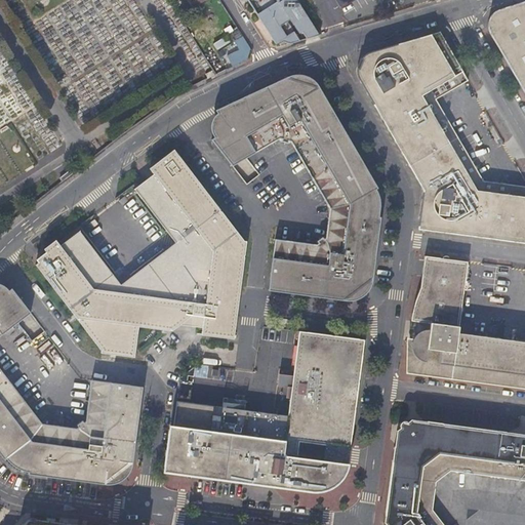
[(290,43),(299,41),(294,34),(297,31),(293,25),(295,24),(306,39),(318,35),(296,0),(247,0),(275,44),(277,42),(278,44),(282,41),(290,43)]
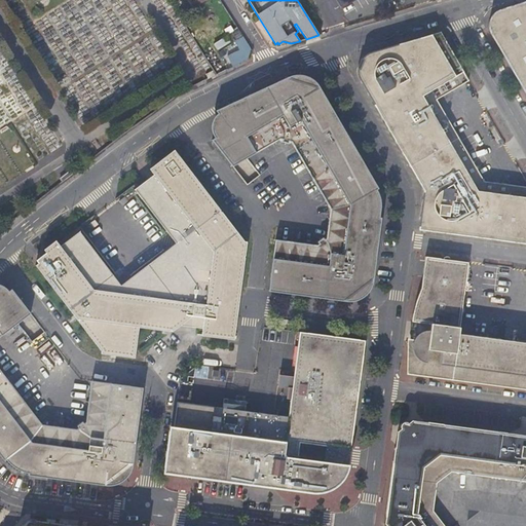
[(525,0),(495,10),(490,13),(488,17),(487,20),(487,26),(487,28),(489,31),(525,95),(525,0)]
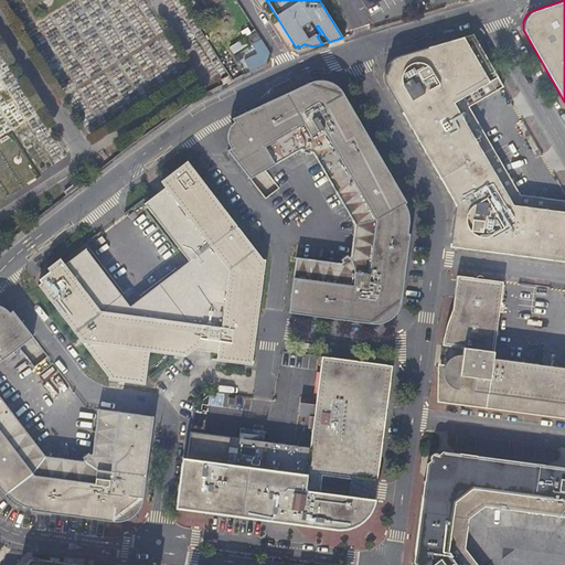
[(45,61),(81,113),(170,51),(144,13),(130,22),(129,19),(118,25),(121,31),(98,48),(100,51),(89,60),(91,61),(87,64),(78,52),(61,64),(54,55),(45,61)]
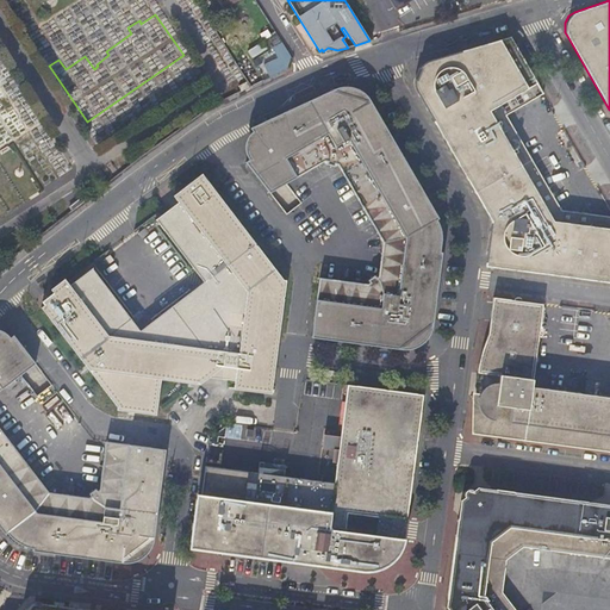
[(543,94),(510,37),(487,44),(430,61),(427,62),(423,64),(418,69),(421,69),(418,74),(416,80),(415,80),(415,81),(415,87),(416,89),(418,94),(477,197),(491,221),(485,267),(609,282),(609,216),(561,210),(505,116),(543,94)]
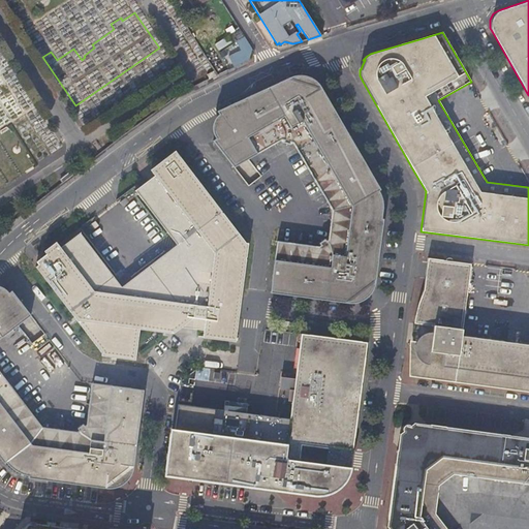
[(226,36),(213,43),(217,51),(230,43),(226,36)]
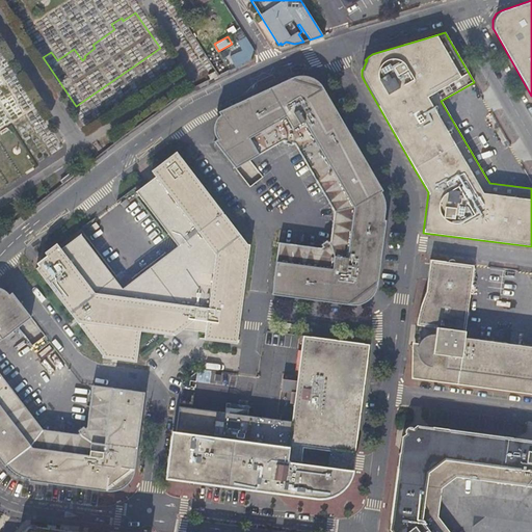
[(239,50),(232,53),(232,51),(227,53),(231,67),(253,60),(245,36),(236,40),(239,50)]
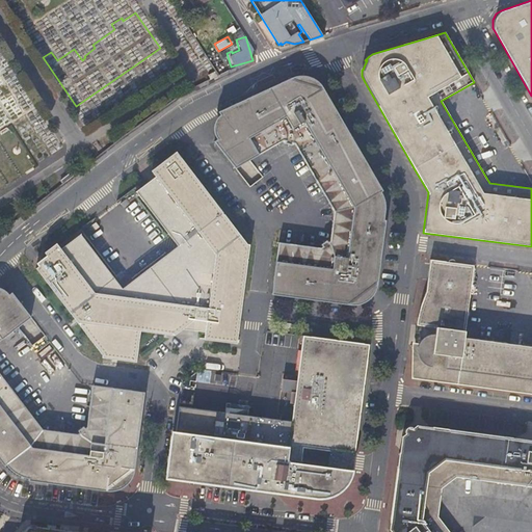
[(219,76),(216,71),(209,75),(212,80),(219,76)]
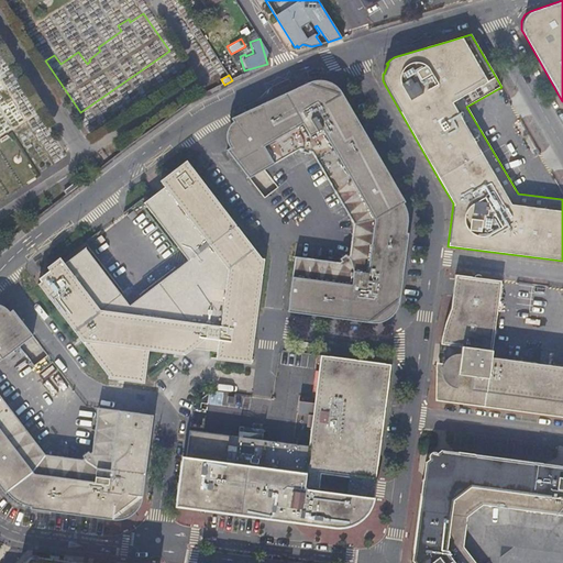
[(326,80),(322,80),(319,79),(315,80),(310,81),(230,118),(232,122),(229,123),(228,125),(225,130),(224,138),(225,141),(227,145),(229,147),(224,151),(247,179),(264,166),(300,148),(302,150),(302,152),(309,154),(310,152),(311,153),(356,224),(352,254),(350,256),(349,254),(342,258),(343,262),(341,263),(296,257),(288,312),(371,323),(375,323),(381,322),(387,320),(389,318),(392,316),(394,313),(396,310),(398,305),(409,223),(409,218),(409,213),(408,208),(405,201),(341,91),(338,88),(334,85),(329,81),(326,80)]
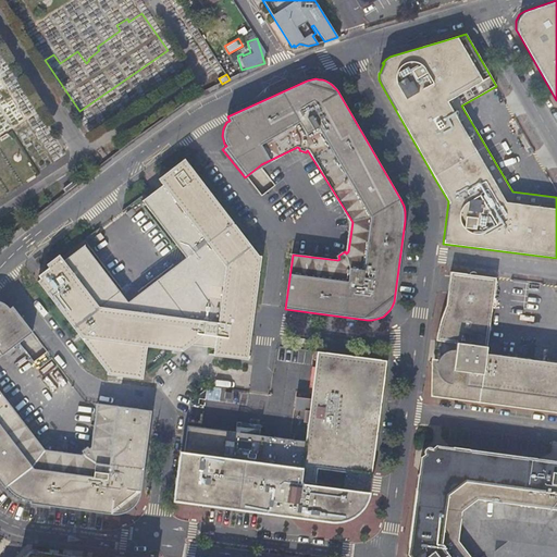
[(45,279),(39,282),(107,372),(107,374),(144,380),(148,346),(178,350),(184,345),(197,334),(214,336),(212,349),(211,355),(247,359),(261,256),(259,256),(187,158),(159,178),(163,185),(155,193),(141,202),(145,203),(187,258),(130,302),(87,249),(87,245),(64,263),(56,251),(45,259),(49,264),(45,268),(39,272),(45,279)]
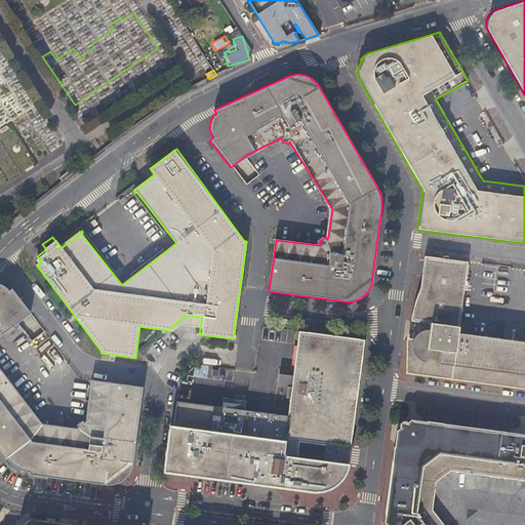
[(63,183),(74,173),(70,169),(59,178),(63,183)]
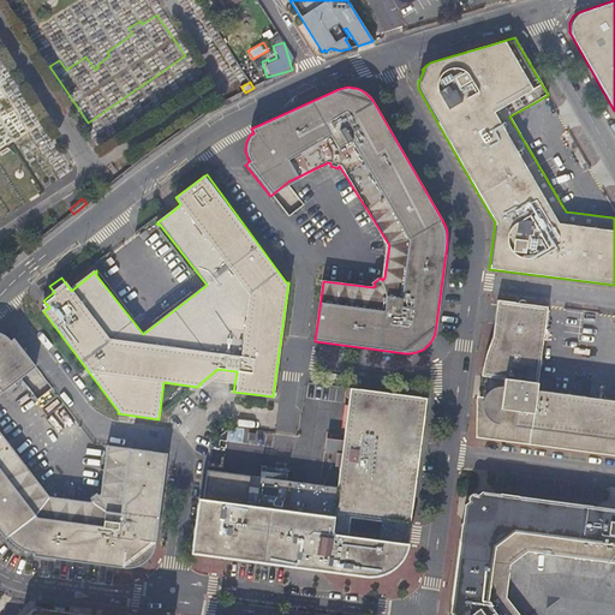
[(147,231),(141,237),(144,242),(151,236),(147,231)]
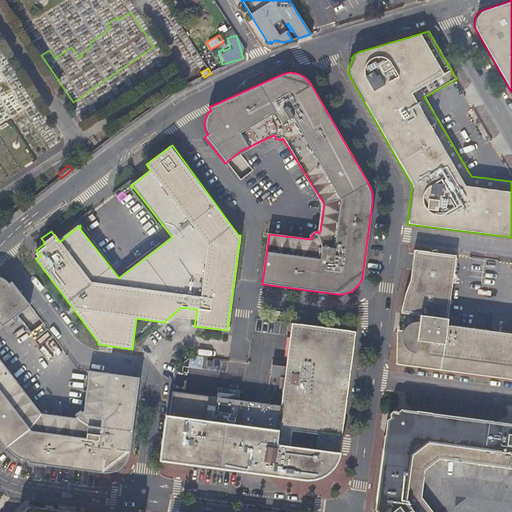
[(93,215),(88,219),(91,224),(97,220),(93,215)]
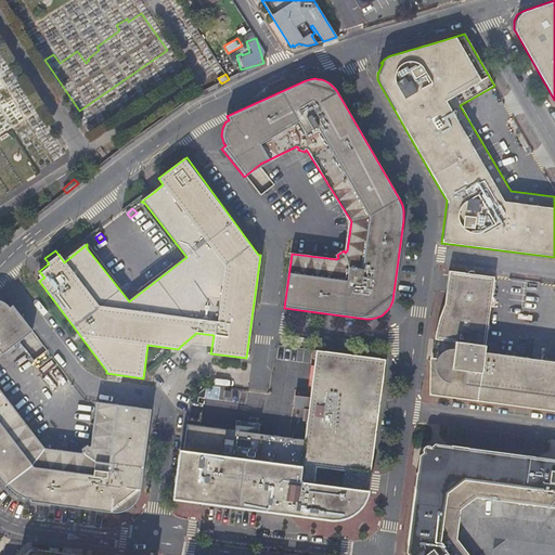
[(554,364),(483,355),(494,276),(476,274),(475,272),(474,271),(473,270),(472,270),(470,270),(468,271),(467,272),(466,273),(449,271),(444,302),(441,306),(438,310),(436,317),(434,325),(434,334),(434,341),(454,344),(453,347),(453,350),(450,350),(443,350),(440,353),(438,356),(437,359),(436,362),(434,361),(430,397),(554,412),(554,364)]
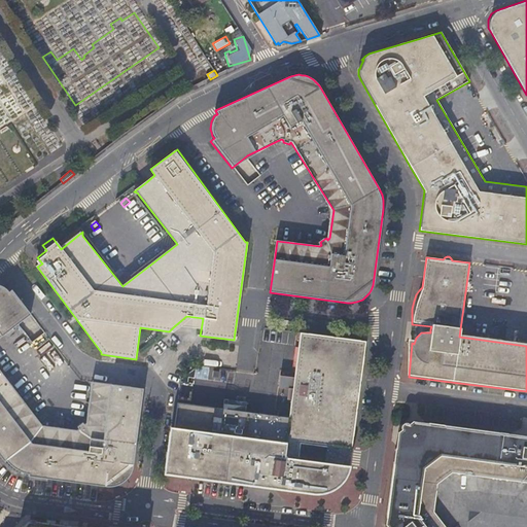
[(3,285),(1,284),(0,284),(0,456),(5,463),(10,467),(15,471),(23,475),(28,476),(106,487),(111,487),(115,486),(119,484),(121,483),(123,482),(126,480),(129,477),(131,472),(133,468),(143,390),(94,384),(88,424),(85,426),(83,424),(78,427),(80,429),(77,431),(43,426),(0,369),(0,339),(34,313),(15,289),(11,291),(9,288),(3,285)]
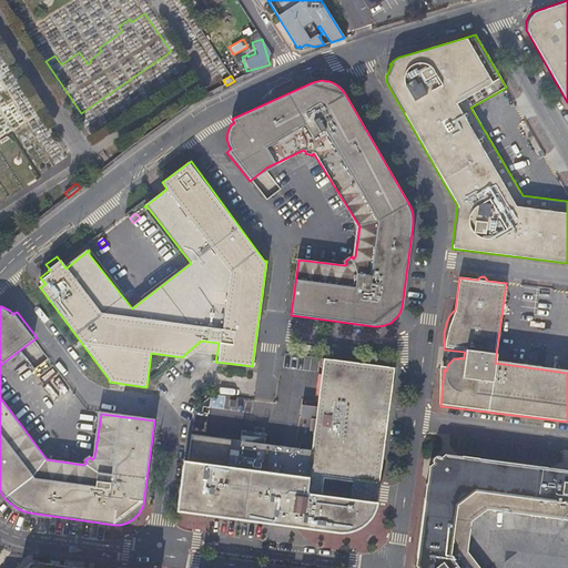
[(201,341),(188,352),(216,356),(219,343),(201,341)]
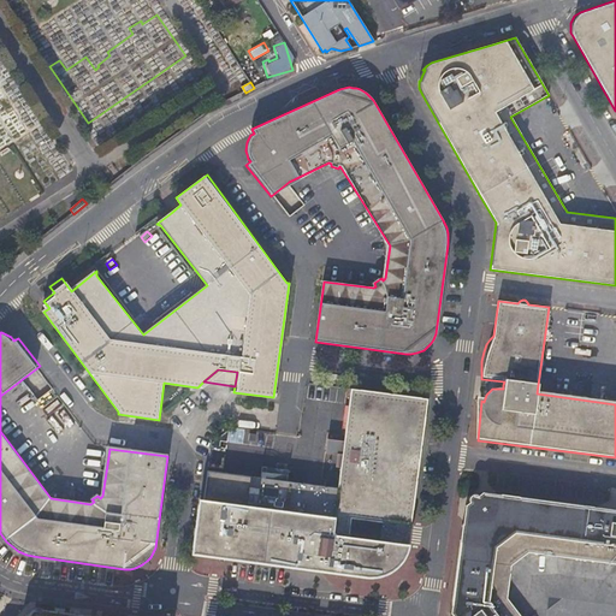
[(404,556),(406,552),(402,551),(403,542),(408,543),(427,398),(368,391),(353,511),(205,495),(196,554),(318,570),(365,576),(369,576),(377,576),(380,575),(386,573),(391,570),(396,567),(400,562),(404,556)]
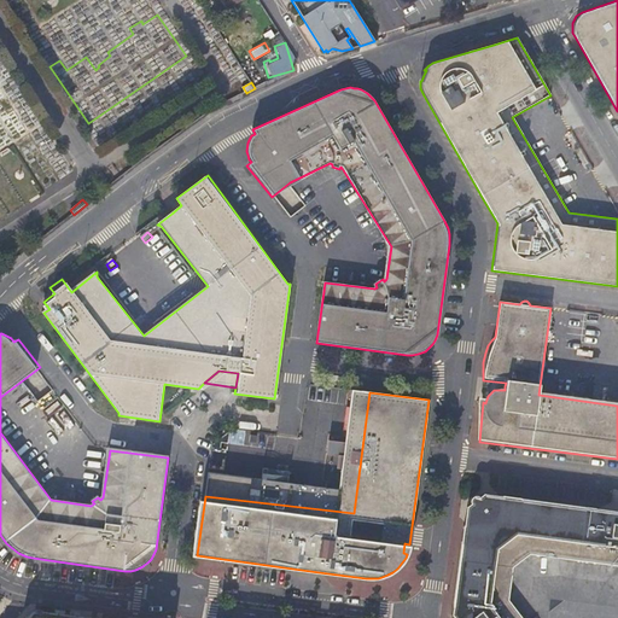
[(65,439),(76,427),(64,417),(53,429),(65,439)]
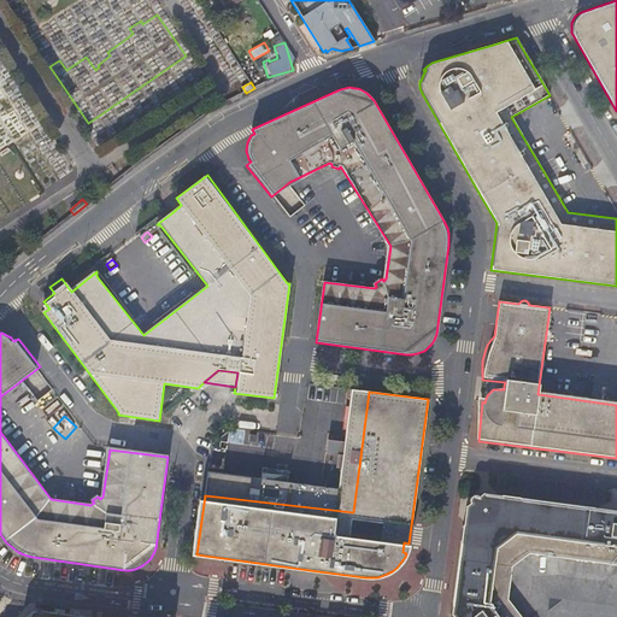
[(472,504),(468,507),(453,613),(454,616),(521,616),(509,600),(513,568),(533,553),(616,563),(616,507),(592,505),(488,492),(483,497),(480,494),(476,494),(475,494),(472,497),(471,501),(472,504)]
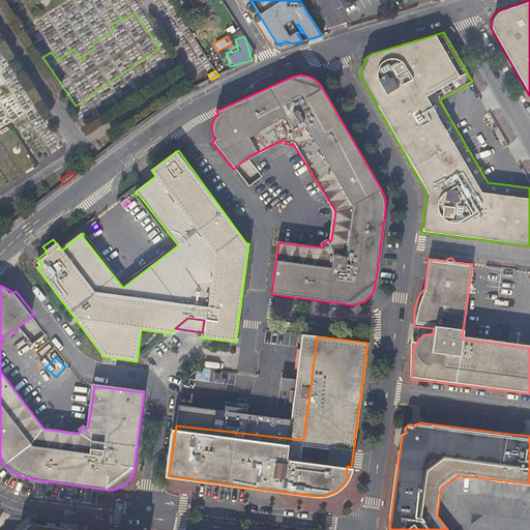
[(108,529),(109,529),(30,520),(21,529),(108,529)]
